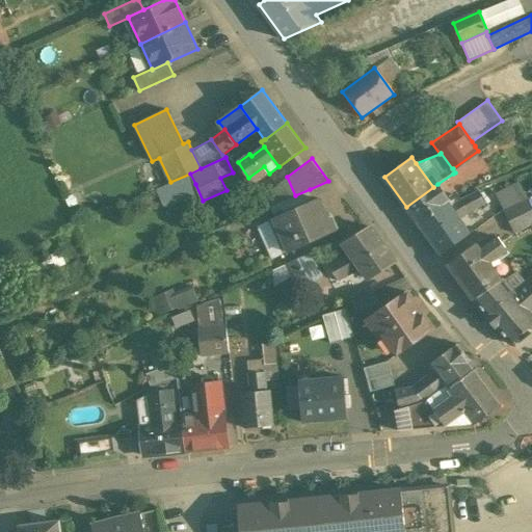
[(190,174),(170,182),(175,192),(195,184),(190,174)]
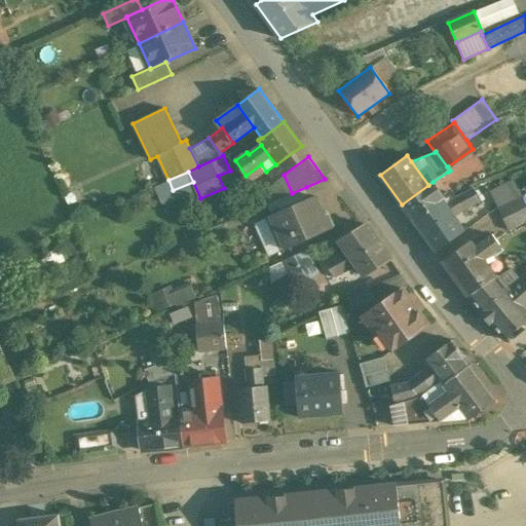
[(284,175),(272,179),(282,198),(292,193),(284,175)]
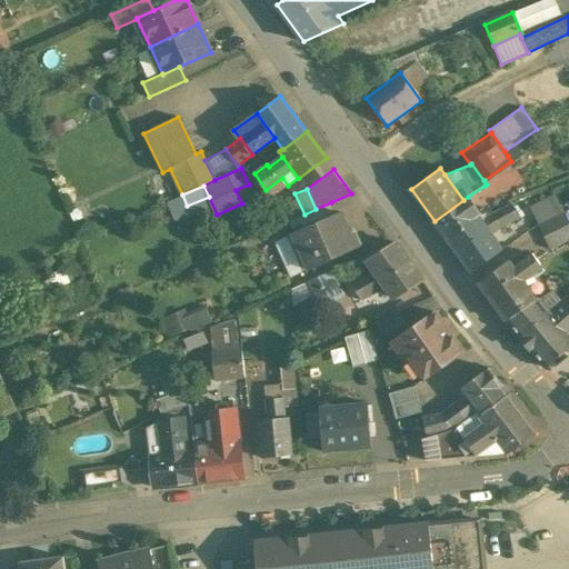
[(463,200),(435,221),(445,233),(459,223),(478,216),(480,213),(468,197),(463,200)]
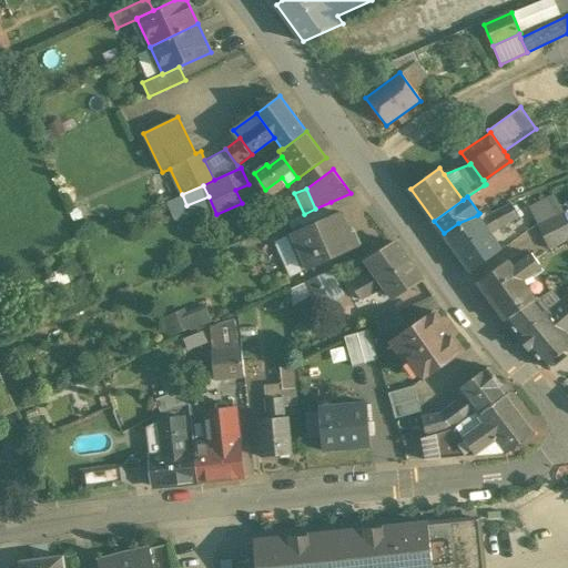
[(304,214),(290,221),(295,232),(335,214),(331,202),(315,209),(304,214)]
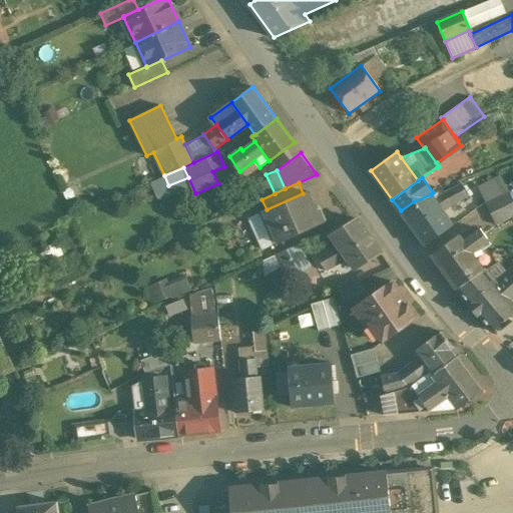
[(462,184),(435,198),(443,209),(470,196),(462,184)]
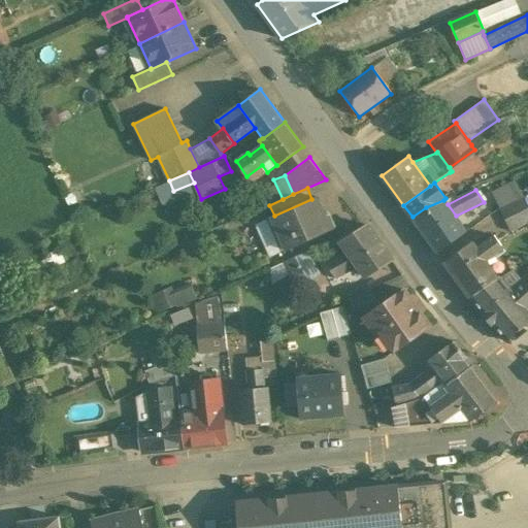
[(274,216),(272,217),(287,250),(336,228),(331,216),(327,218),(318,197),(311,199),(274,216)]
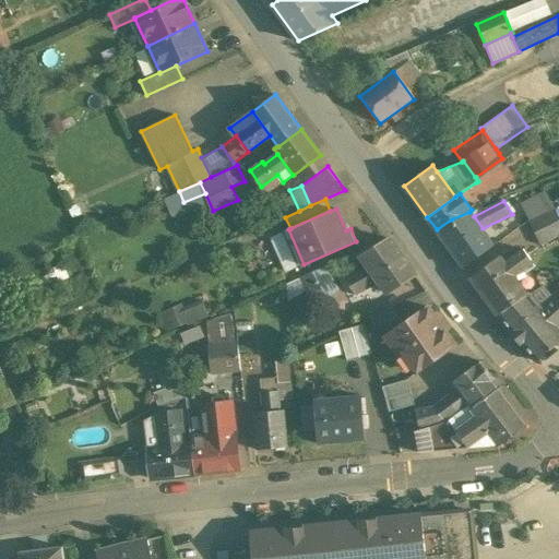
[(558,218),(554,209),(530,221),(536,233),(558,221),(558,218)]
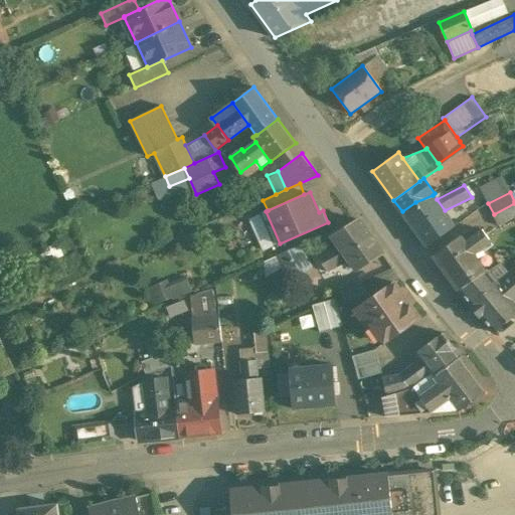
[(433,195),(415,202),(402,211),(426,246),(456,226),(445,210),(437,199),(433,195)]
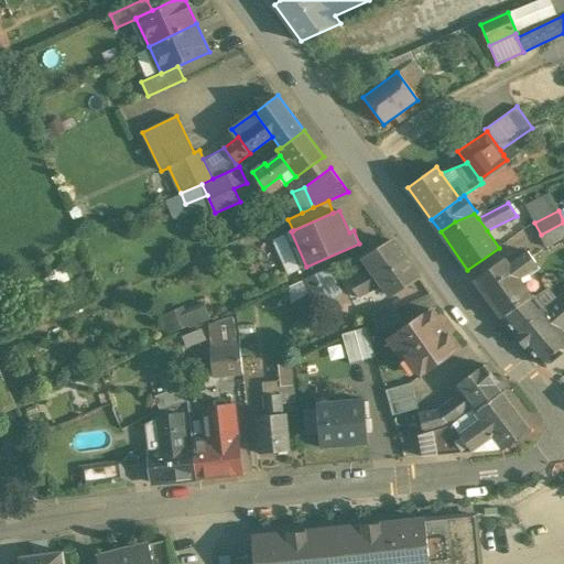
[(563,223),(541,235),(548,248),(563,238),(563,223)]
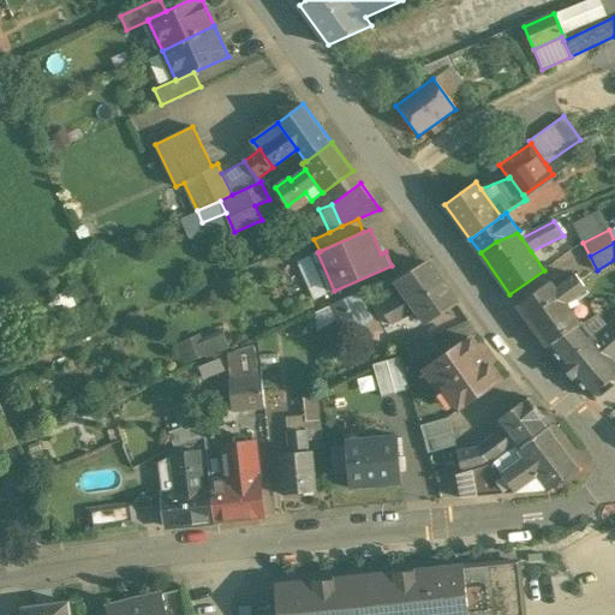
[(334,291),(317,252),(304,258),(321,297),(334,291)]
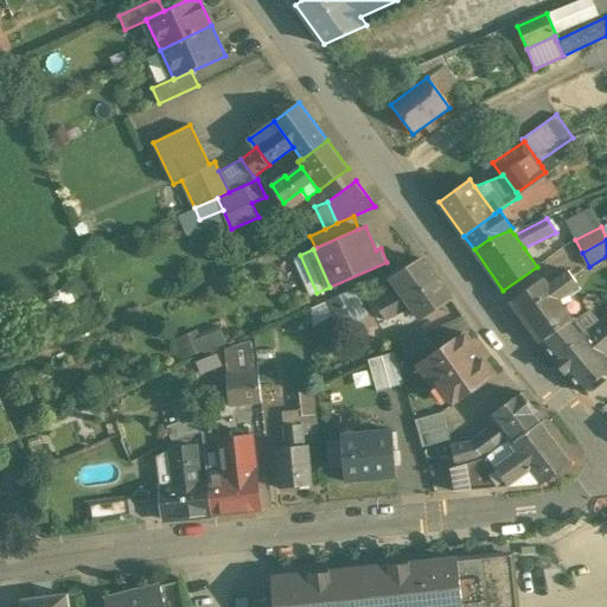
[(452,299),(422,259),(391,278),(398,287),(413,306),(422,319),(452,299)]
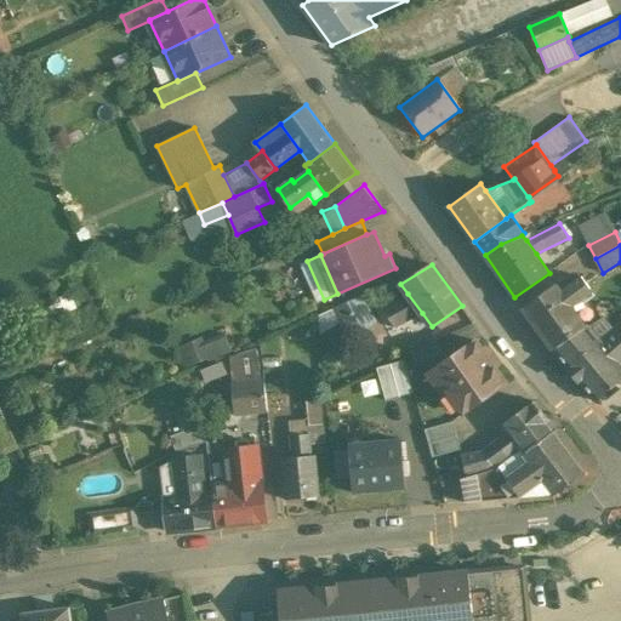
[(592,291),(582,278),(562,292),(571,306),(592,291)]
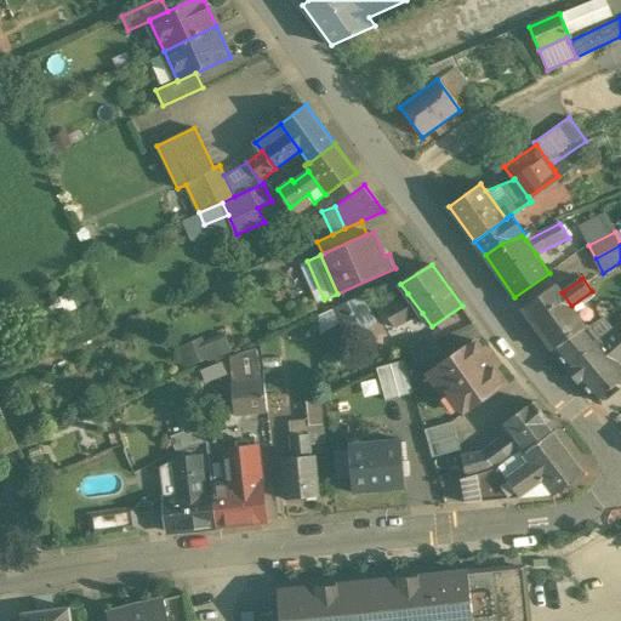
[(557,285),(523,308),(553,349),(586,325),(571,306),(562,292),(557,285)]
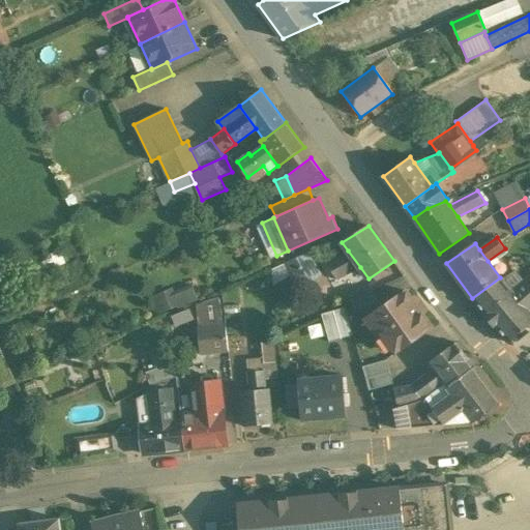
[(348,251),(327,263),(339,278),(360,267),(348,251)]
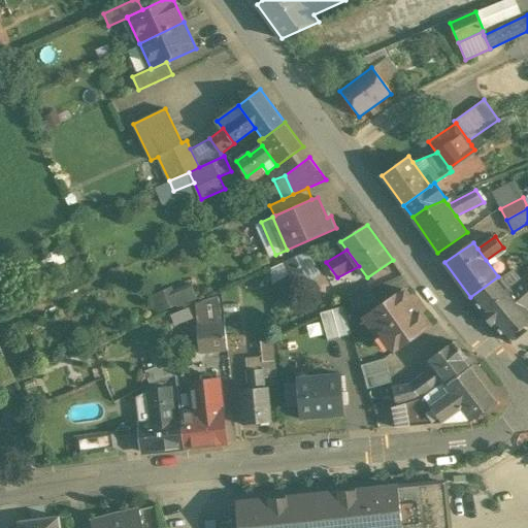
[(307,252),(270,268),(272,285),(290,274),(298,287),(321,273),(307,252)]
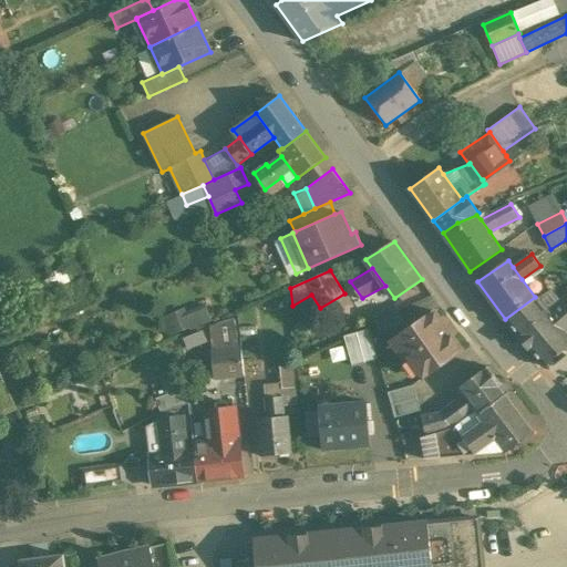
[(535,297),(505,319),(545,367),(566,347),(566,334),(549,313),(535,297)]
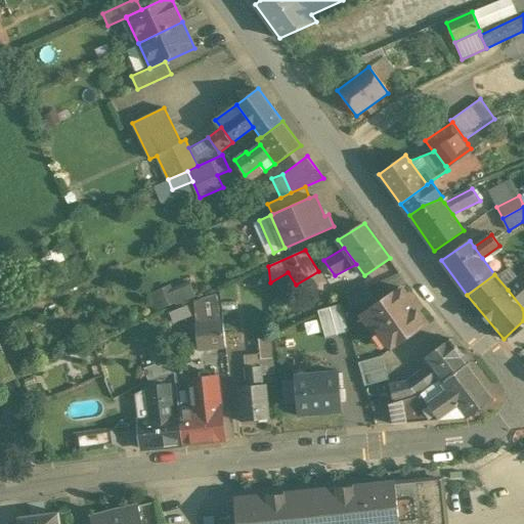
[(523,274),(508,290),(523,309),(523,308),(523,274)]
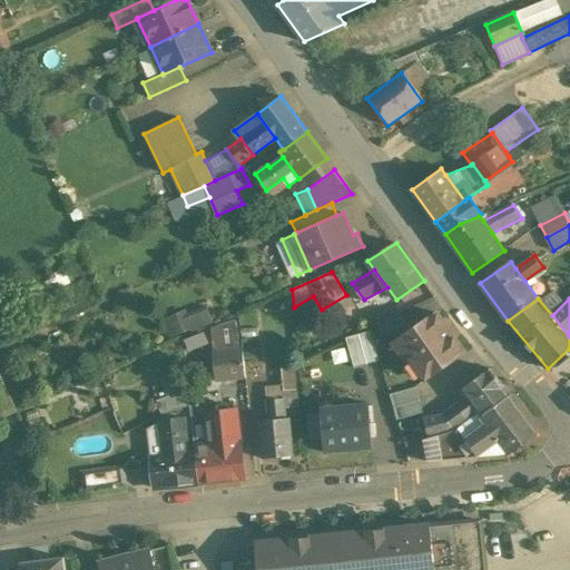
[(402,312),(377,323),(383,335),(408,324),(402,312)]
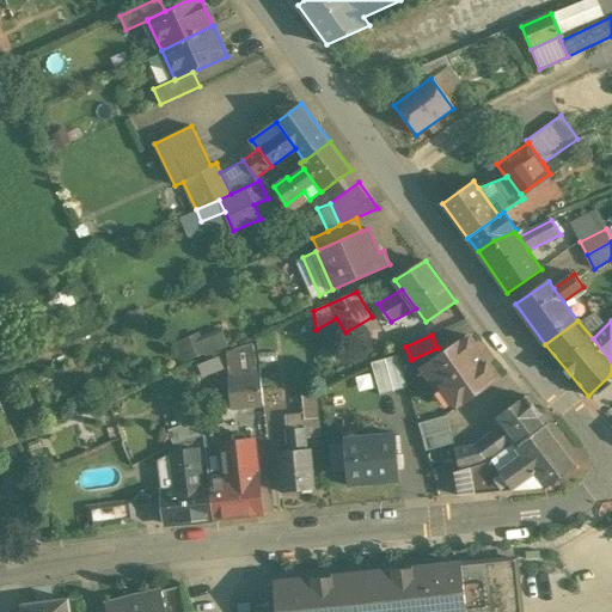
[(491,357),(483,344),(476,346),(469,336),(423,368),(439,391),(444,387),(457,408),(499,378),(489,363),(491,357)]
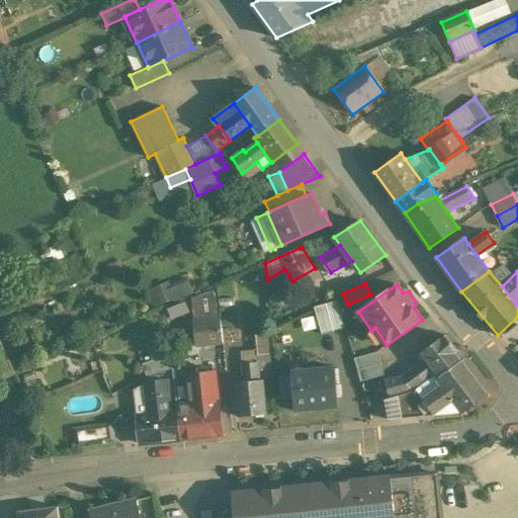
[(147,301),(152,313),(179,300),(174,289),(147,301)]
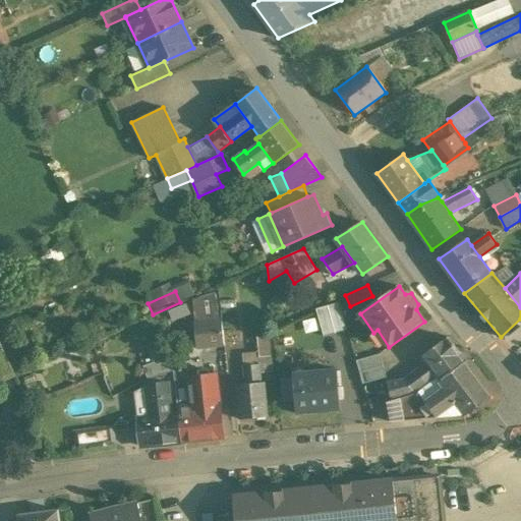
[(193,294),(194,312),(220,310),(218,292),(193,294)]
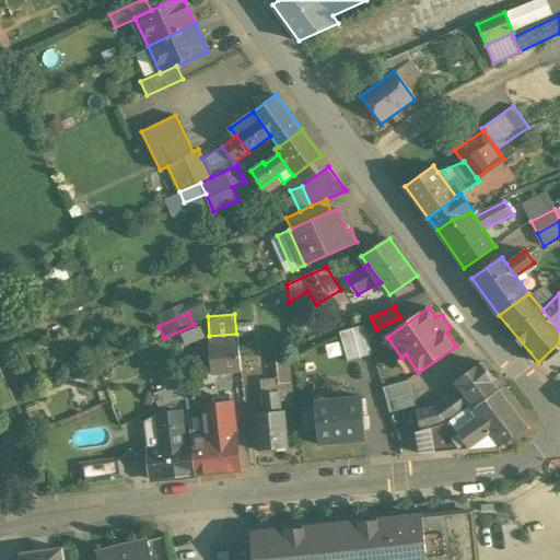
[(340,329),(348,358),(373,351),(365,323),(340,329)]
